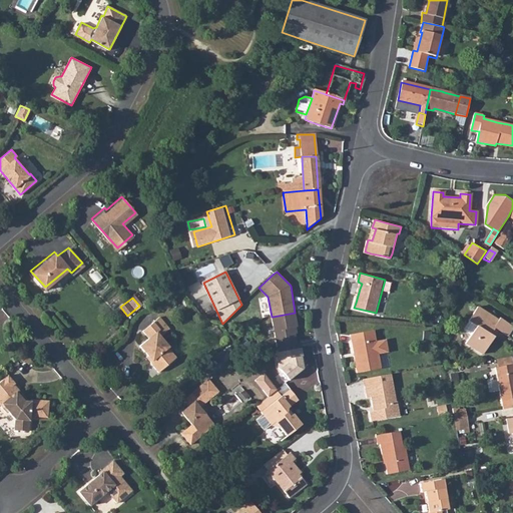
[(472,335),(467,342),(467,343),(483,353),(494,337),(492,334),(495,328),(506,335),(511,329),(512,325),(500,317),(498,319),(480,307),(473,316),(470,320),(478,325),(472,335)]
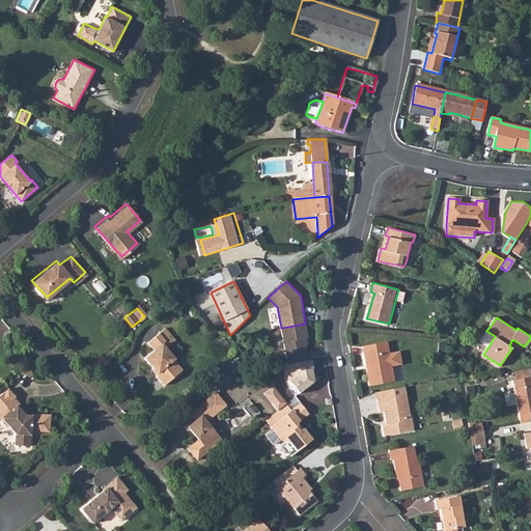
[(305,324),(282,328),(288,364),(308,360),(304,338),(308,338),(305,324)]
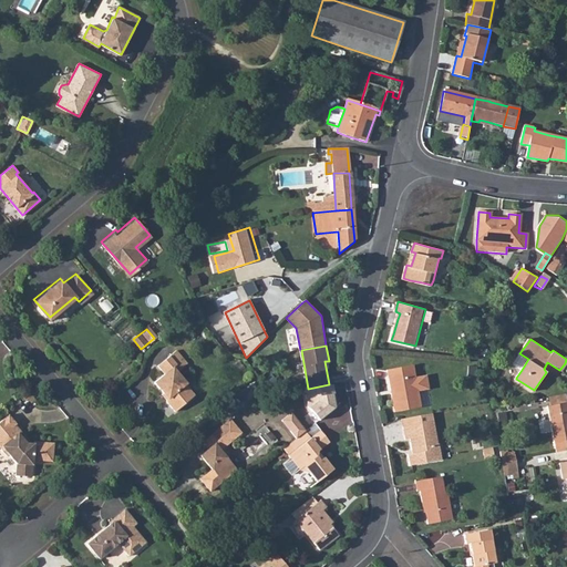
[(165,370),(154,380),(165,391),(166,390),(171,394),(168,399),(177,409),(196,393),(186,380),(187,379),(179,369),(182,367),(171,353),(160,363),(165,370)]
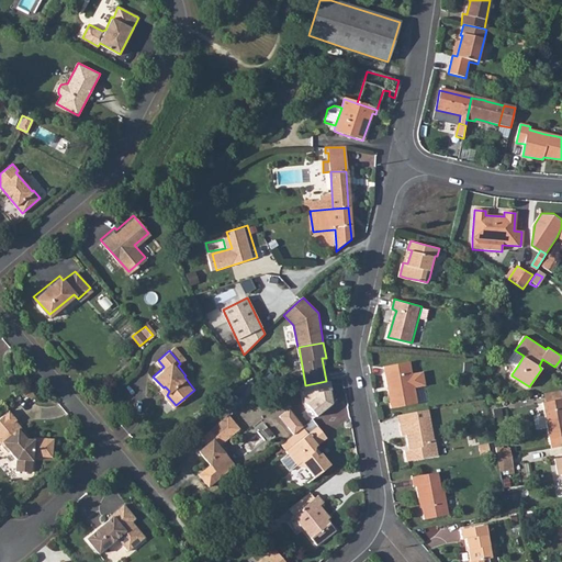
[(409,360),(384,364),(385,369),(388,382),(391,382),(391,386),(389,386),(392,404),(395,404),(401,403),(417,400),(413,379),(412,371),(411,369),(411,366),(409,360)]
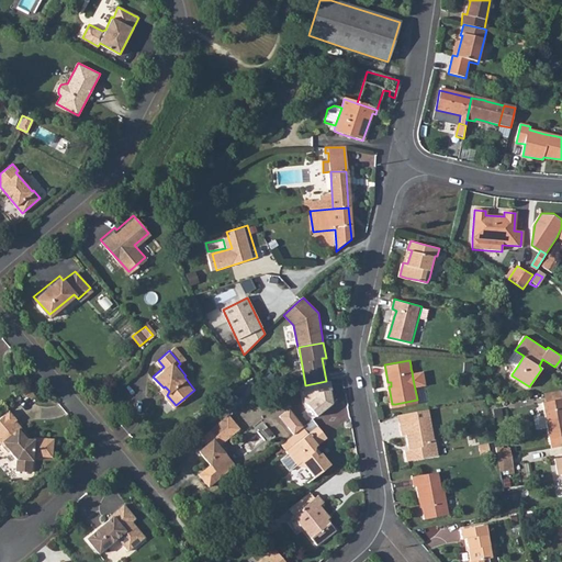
[(544,398),(561,395),(561,388),(543,391),(544,398)]
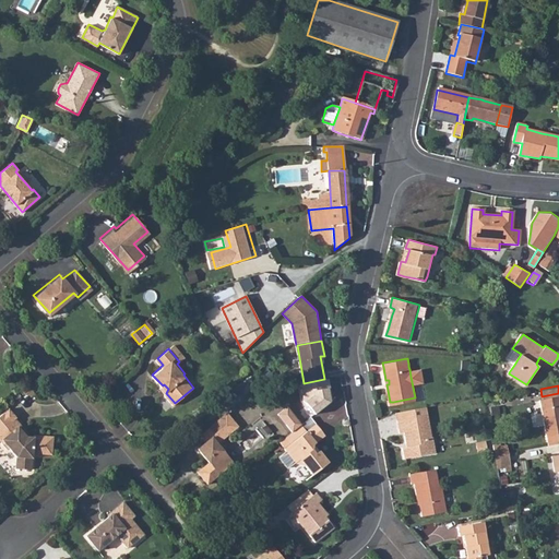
[(539,397),(548,443),(558,440),(558,393),(542,396),(539,397)]
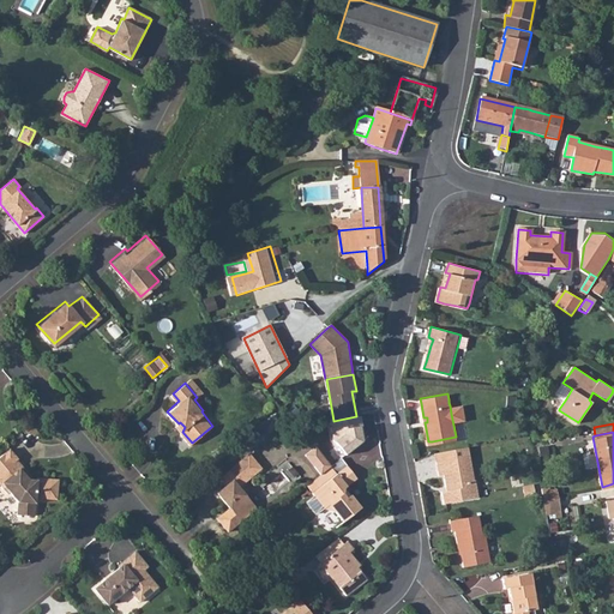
[(455,457),(439,459),(441,473),(445,473),(446,482),(450,482),(451,488),(445,488),(446,500),(463,498),(480,494),(477,476),(474,476),(470,453),(468,445),(453,447),(455,457)]
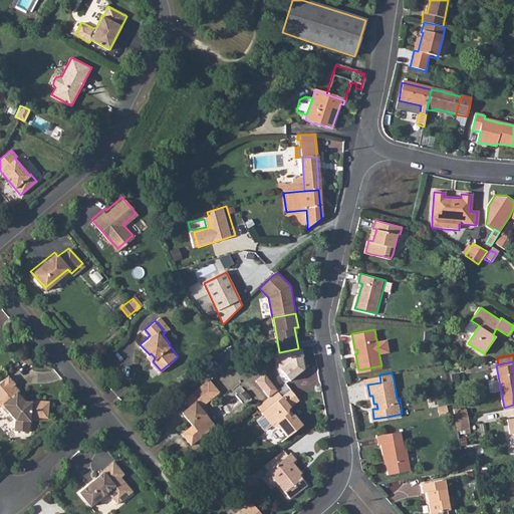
[(10,374),(0,381),(0,402),(1,403),(7,411),(10,411),(16,417),(15,429),(30,429),(31,414),(47,416),(49,410),(50,399),(33,398),(32,400),(24,399),(20,395),(22,393),(13,382),(15,380),(10,374)]
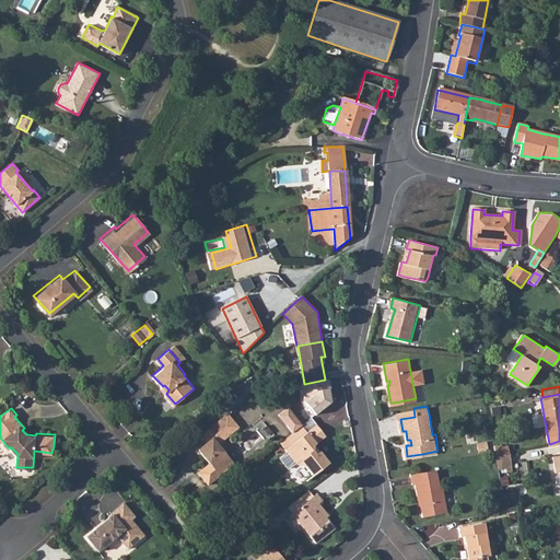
[(398,410),(400,419),(415,417),(413,408),(398,410)]
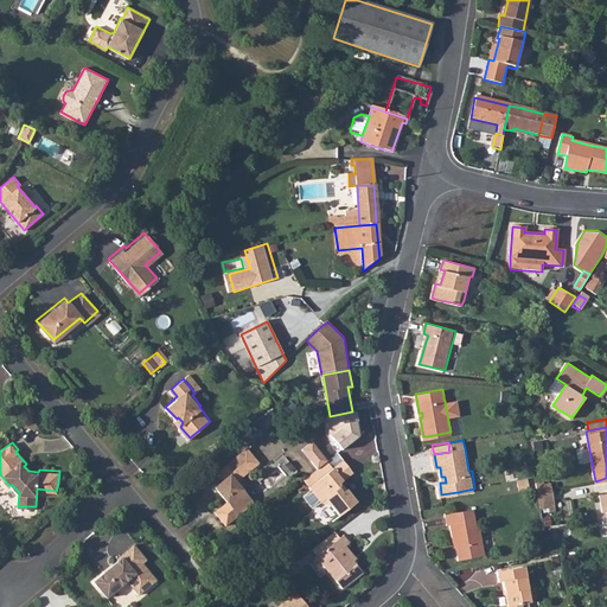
[(225,502),(213,512),(216,516),(223,525),(244,509),(241,505),(250,497),(232,475),(241,470),(244,473),(260,461),(247,447),(218,471),(224,478),(216,484),(216,490),(225,502)]
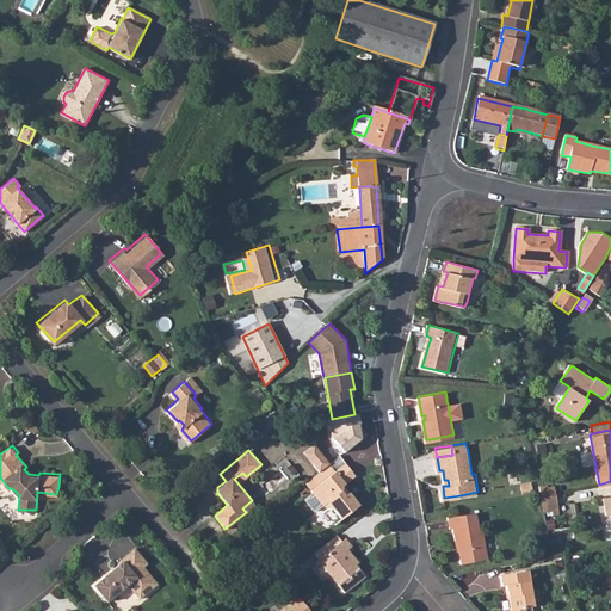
[(346,467),(340,458),(331,466),(327,469),(310,481),(306,485),(313,495),(306,501),(314,513),(322,506),(323,507),(333,512),(338,519),(356,505),(346,493),(343,497),(340,492),(343,487),(356,477),(346,467)]
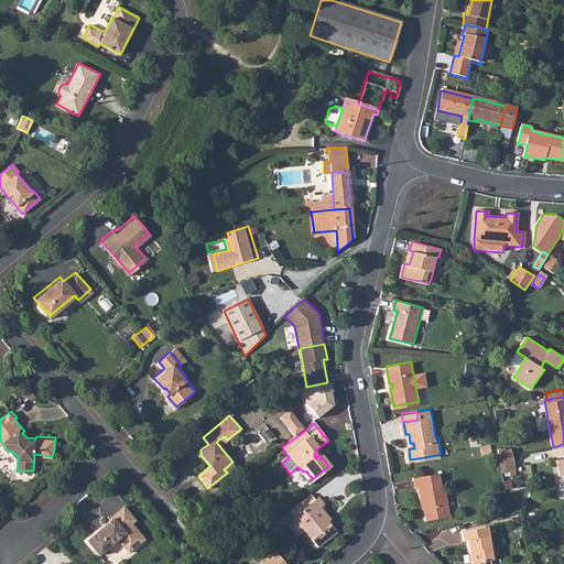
[(513,446),(497,448),(497,452),(498,457),(514,455),(513,446)]
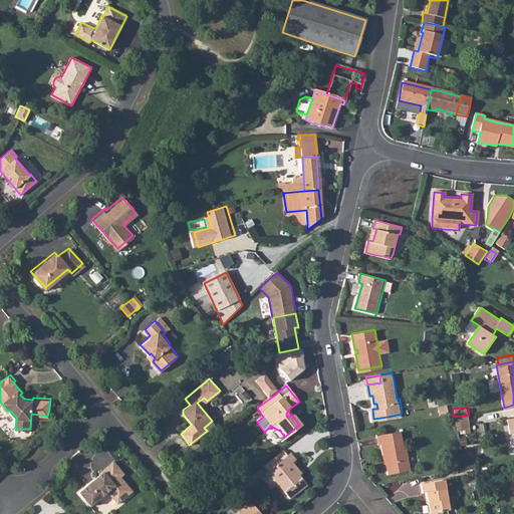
[(469,415),(454,417),(456,428),(470,425),(469,415)]
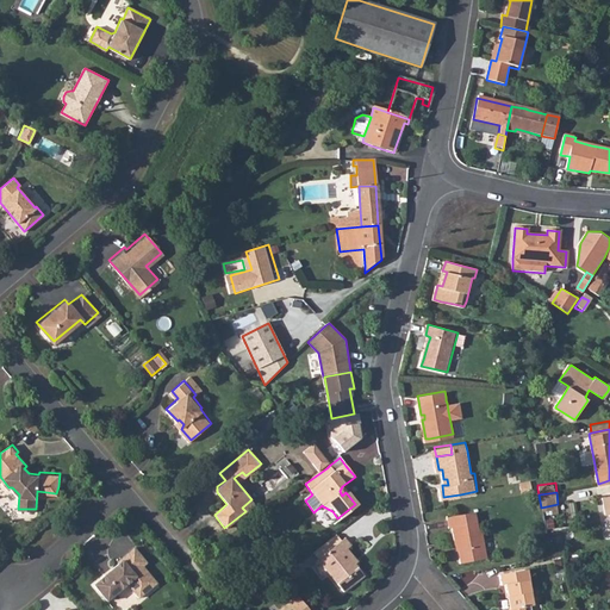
[(472,511),(447,515),(449,524),(450,526),(460,560),(484,555),(478,528),(475,529),(472,511)]
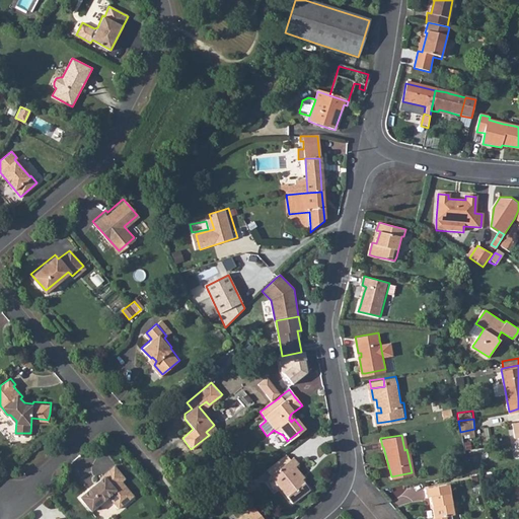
[(281,466),(270,475),(278,486),(291,503),(309,489),(299,476),(300,475),(293,467),(297,463),(292,457),(281,466)]
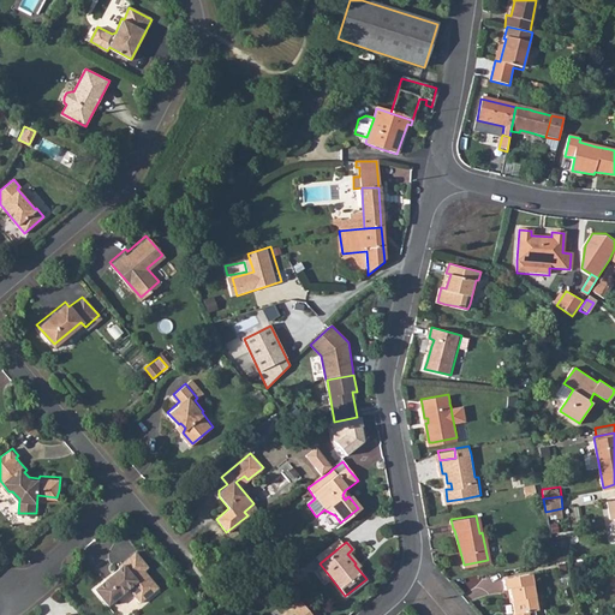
[(108,577),(96,586),(111,603),(131,585),(142,599),(160,585),(144,567),(149,562),(137,549),(120,562),(120,563),(115,569),(115,571),(109,577),(108,577)]
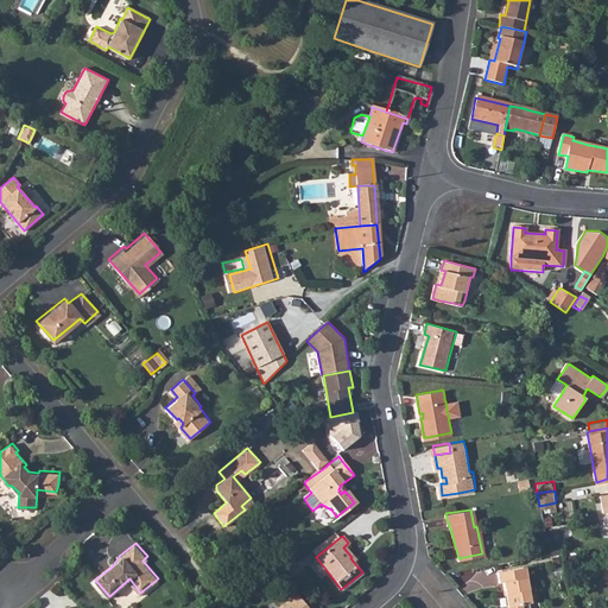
[(296,559),(285,569),(290,575),(301,567),(296,559)]
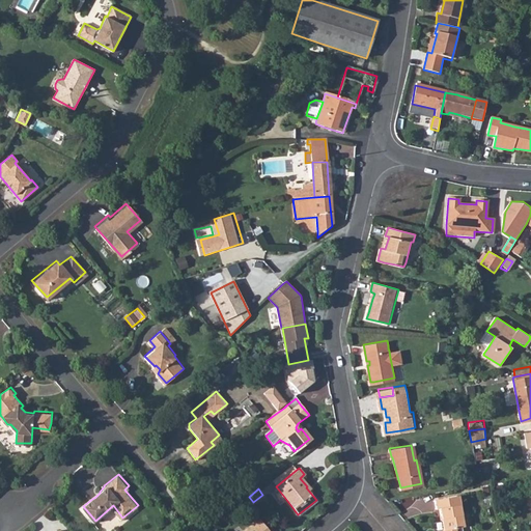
[(440,528),(439,530),(462,530),(458,530),(458,526),(465,525),(462,503),(459,493),(439,496),(444,527),(440,528)]
